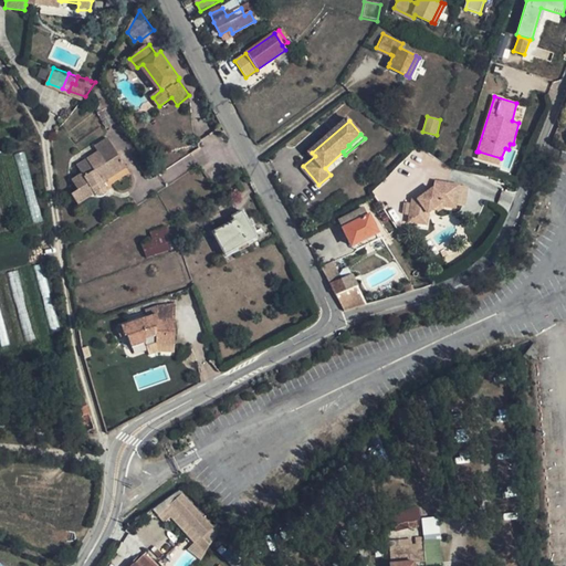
[(80,170),(70,177),(76,187),(70,191),(76,202),(93,191),(97,194),(102,192),(105,189),(104,184),(101,179),(124,164),(106,136),(92,145),(96,150),(85,157),(93,169),(83,176),(80,170)]
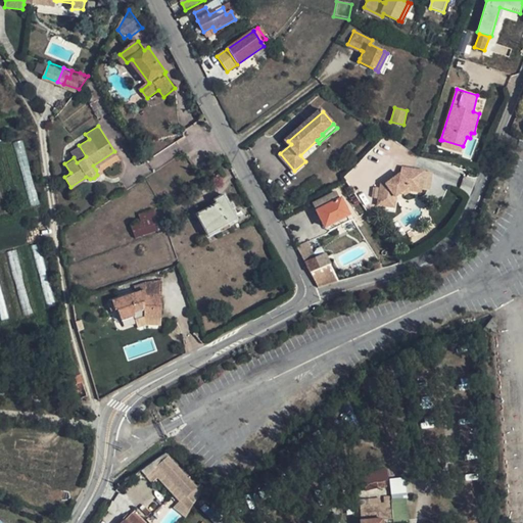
[(440,148),(461,153),(463,146),(442,140),(440,148)]
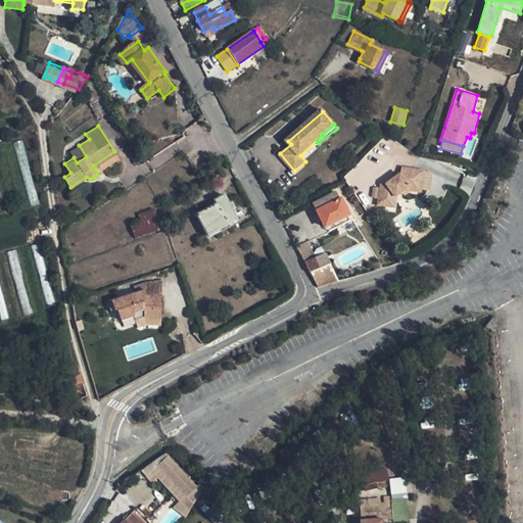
[(79,145),(69,151),(74,157),(77,162),(86,156),(79,145)]
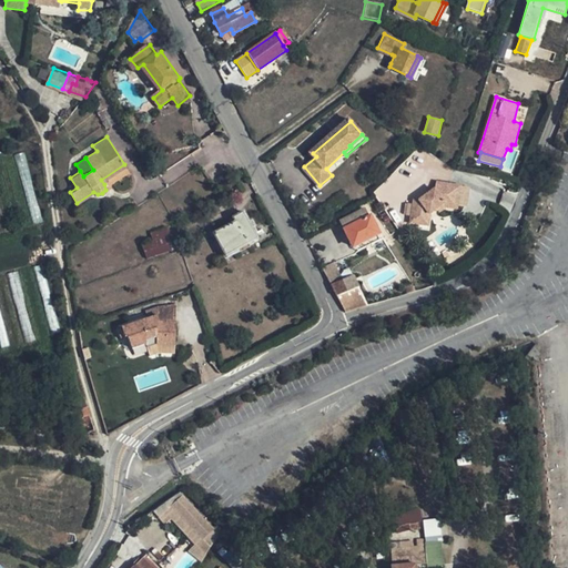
[(462,188),(442,184),(440,189),(436,189),(435,191),(419,201),(414,200),(411,217),(422,220),(430,214),(436,210),(444,204),(457,206),(462,188)]
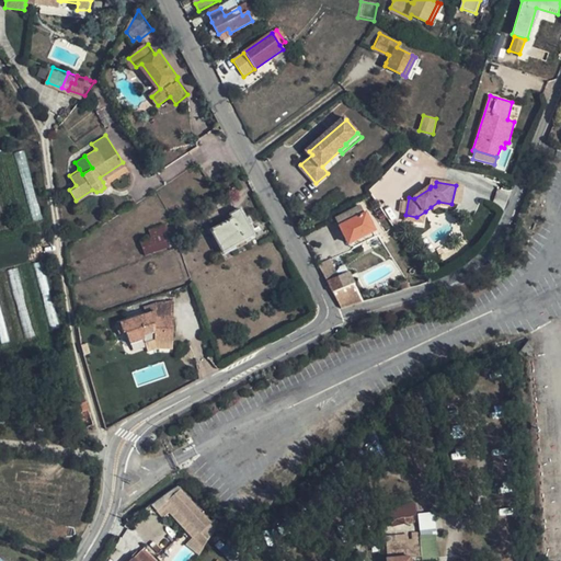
[(438,202),(431,207),(433,210),(439,206),(451,208),(451,204),(438,202)]
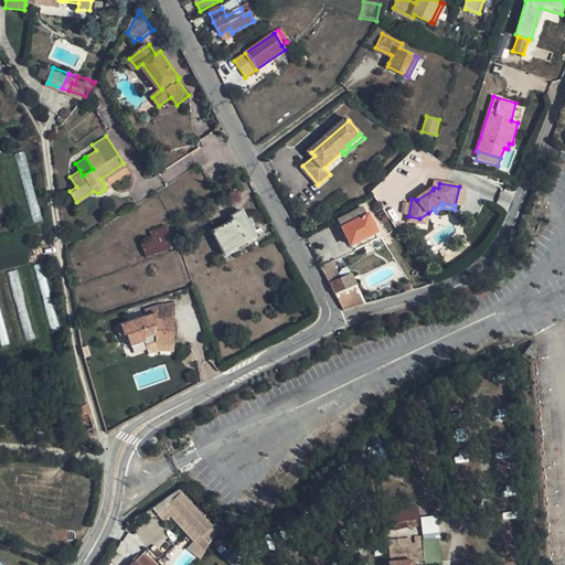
[(362,208),(338,221),(351,245),(352,245),(374,233),(376,233),(368,215),(365,215),(362,208)]
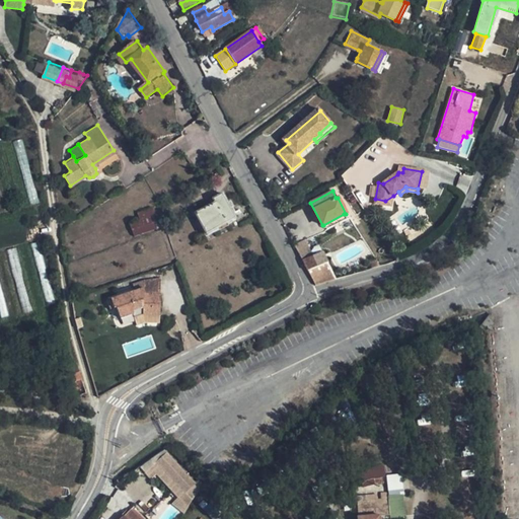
[(235,218),(223,195),(214,200),(216,203),(195,214),(206,234),(235,218)]
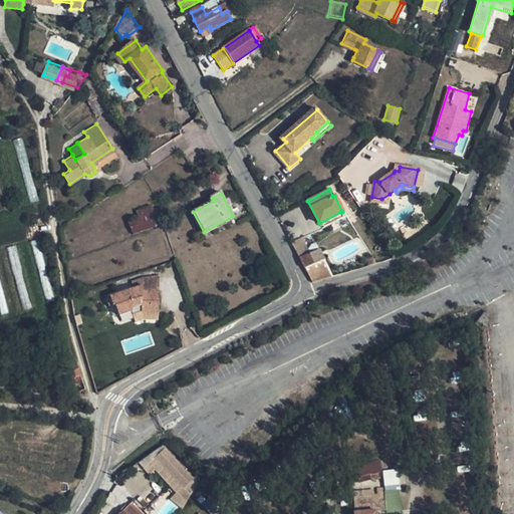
[(387,206),(390,194),(381,199),(371,197),(370,202),(387,206)]
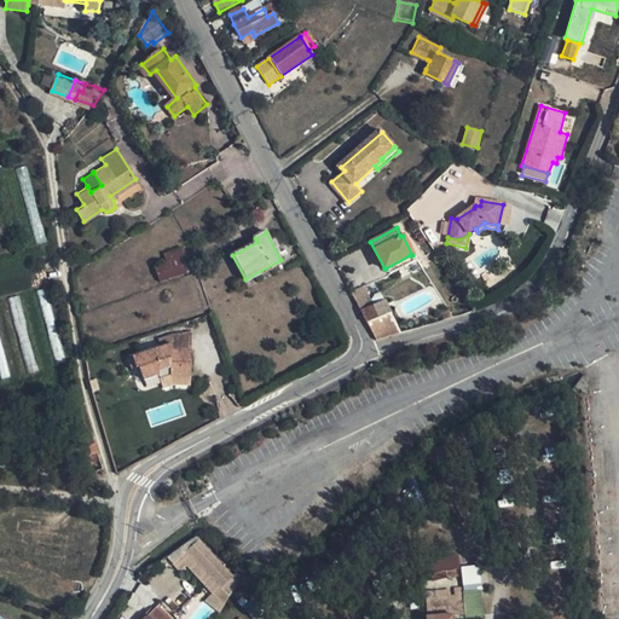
[(155,266),(160,283),(191,273),(181,248),(163,254),(166,262),(155,266)]
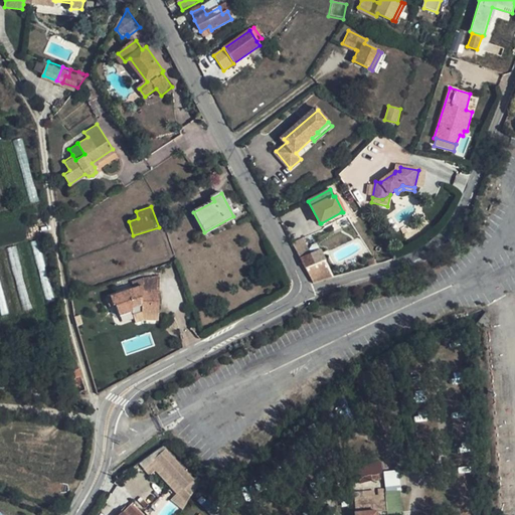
[(344,217),(341,212),(321,223),(323,228),(344,217)]
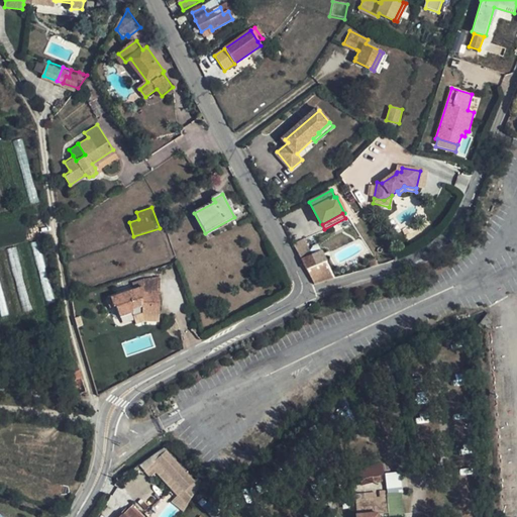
[(293,244),(301,260),(312,254),(304,239),(293,244)]
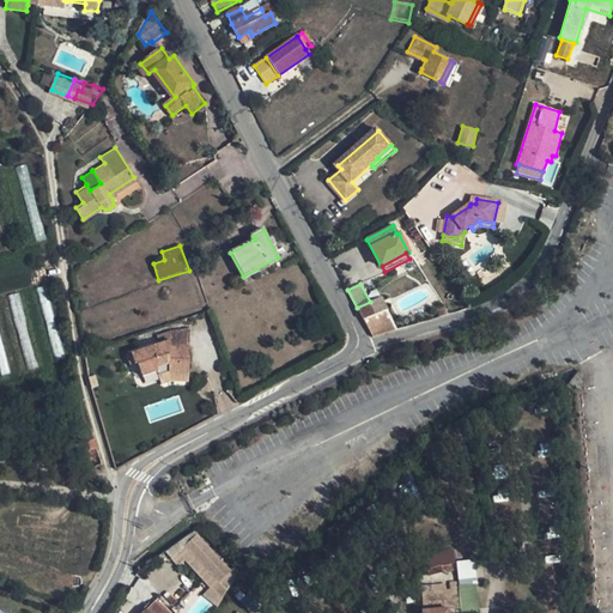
[(372,338),(398,329),(381,297),(370,302),(357,308),(365,325),(372,338)]
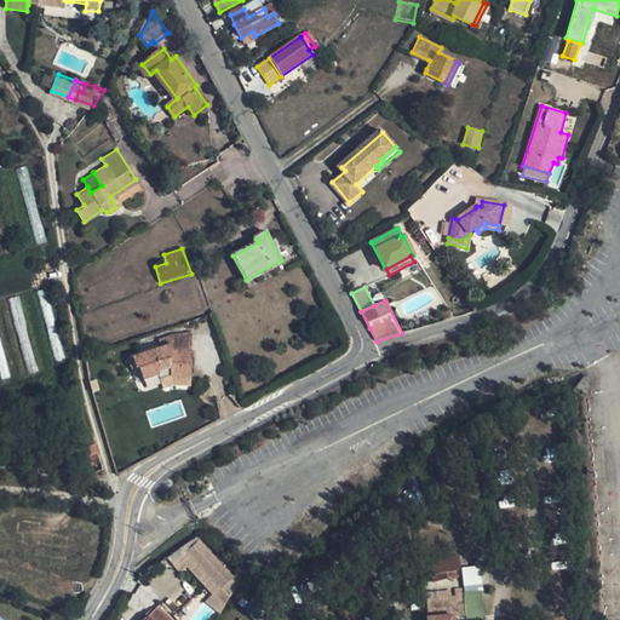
[(170,345),(170,333),(156,337),(160,348),(126,359),(128,369),(137,367),(141,380),(156,375),(158,380),(170,377),(188,378),(189,352),(170,351),(170,345)]
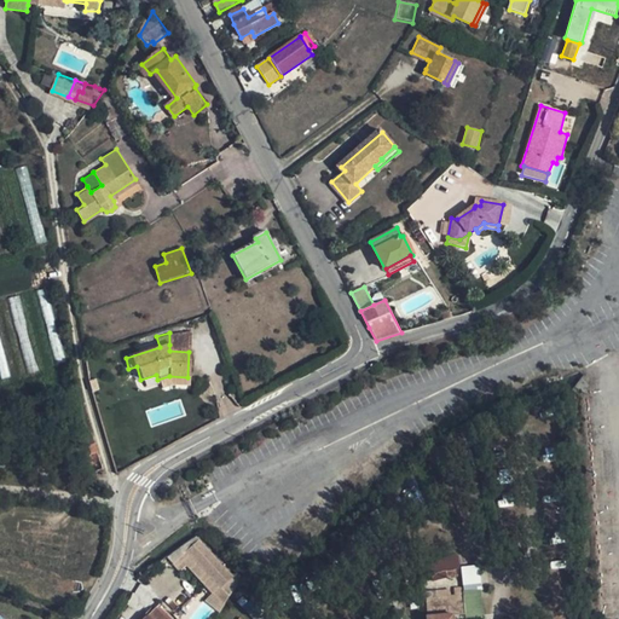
[(169,351),(189,352),(190,334),(169,333),(169,345),(169,351)]
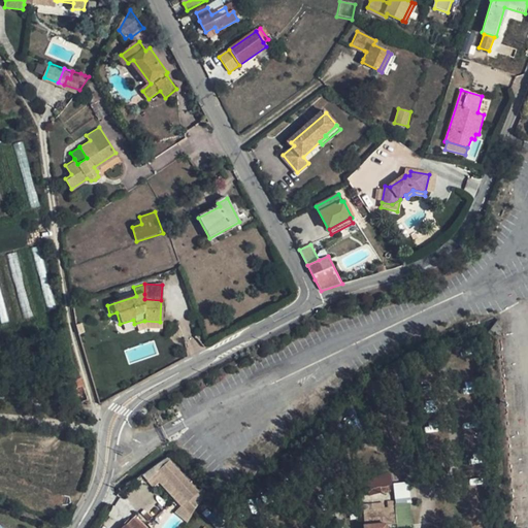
[(144,321),(134,324),(136,332),(145,329),(160,330),(160,322),(144,321)]
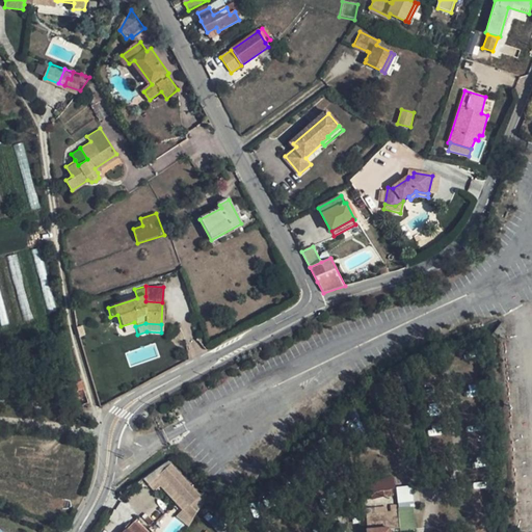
[(163,475),(174,486),(178,482),(187,491),(183,496),(193,506),(202,499),(191,487),(183,478),(173,468),(163,475)]
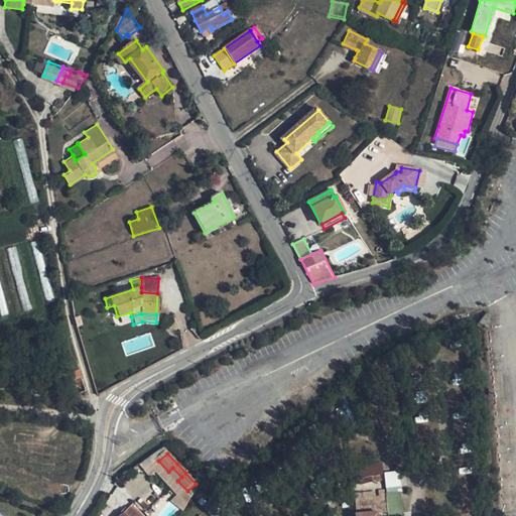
[(379,475),(384,474),(380,462),(377,463),(375,459),(366,461),(367,465),(356,469),(361,485),(381,480),(379,475)]
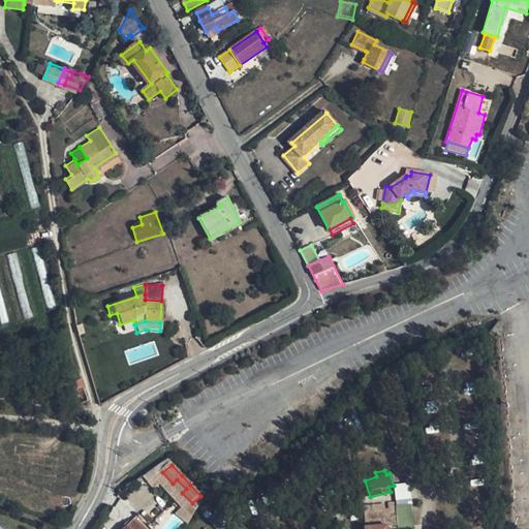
[(173,484),(162,472),(159,475),(169,487),(173,484)]
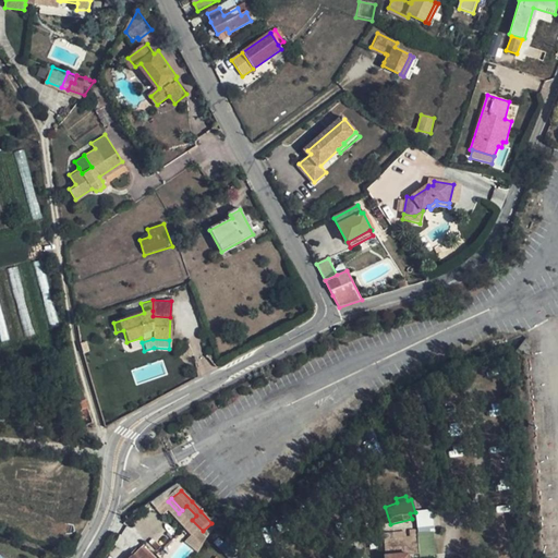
[(416,531),(416,534),(432,532),(429,511),(415,512),(416,531)]
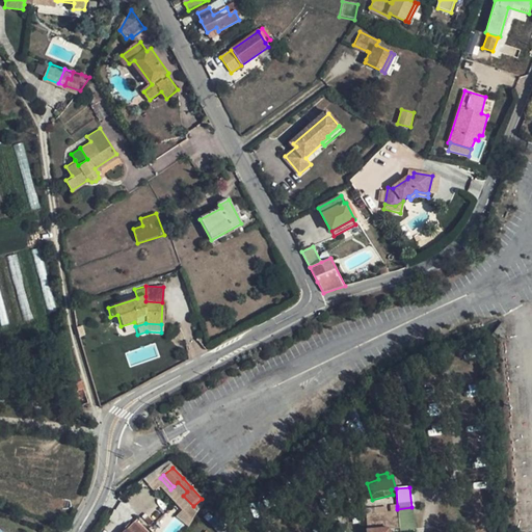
[(364,502),(366,508),(375,508),(391,506),(397,506),(396,488),(391,489),(393,495),(372,500),(364,502)]
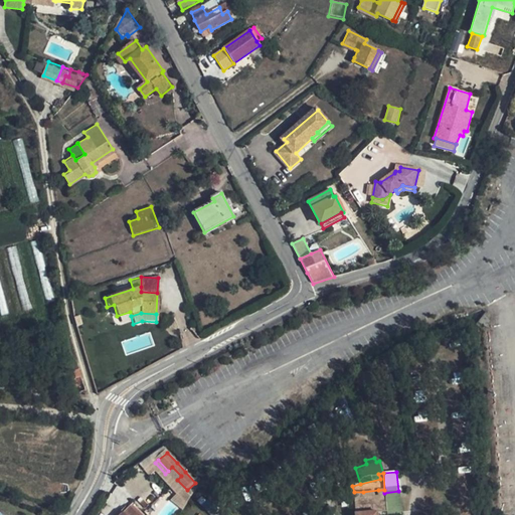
[(174,482),(184,493),(187,490),(177,480),(174,482)]
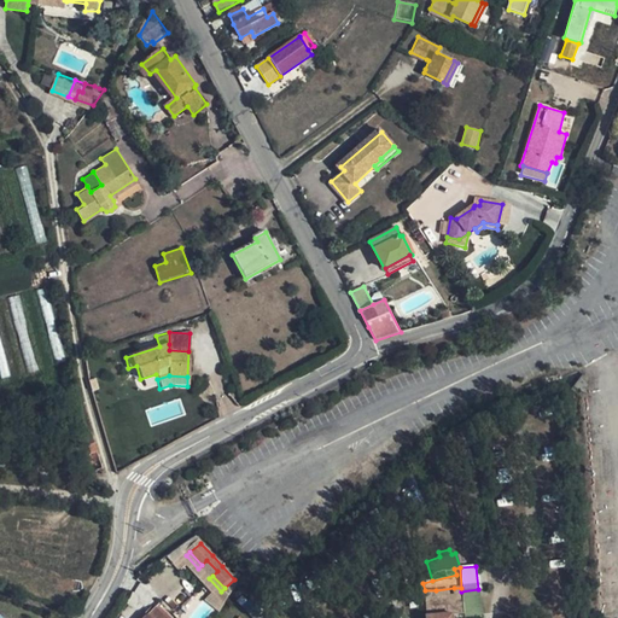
[(436,598),(454,596),(454,588),(436,590),(436,598)]
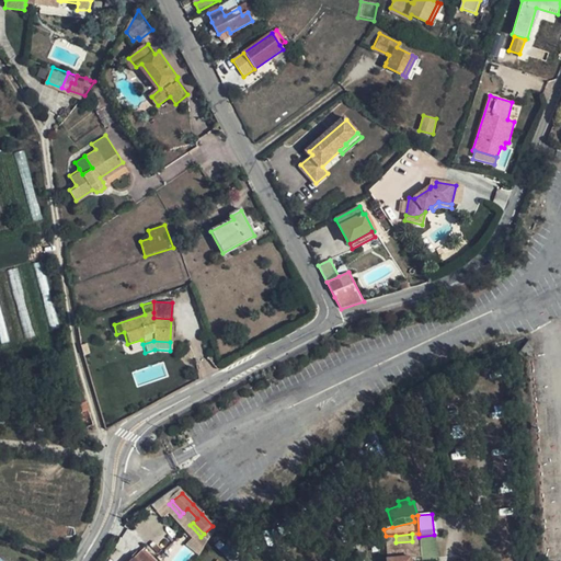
[(421,558),(421,560),(436,560),(434,535),(419,537),(420,541),(421,558)]
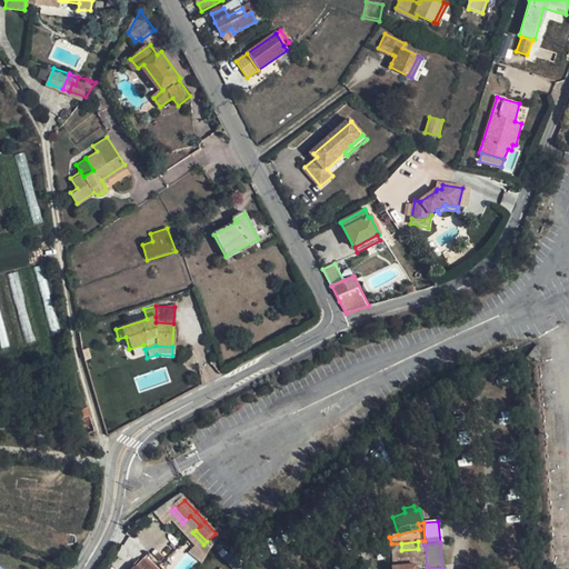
[(391,551),(392,568),(415,566),(416,567),(427,566),(426,549),(418,549),(401,550),(391,551)]
